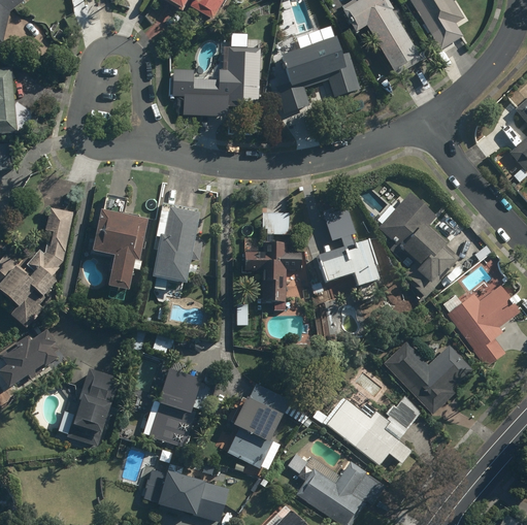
[(0,0),(0,41),(3,42),(10,9),(23,0),(0,0)]
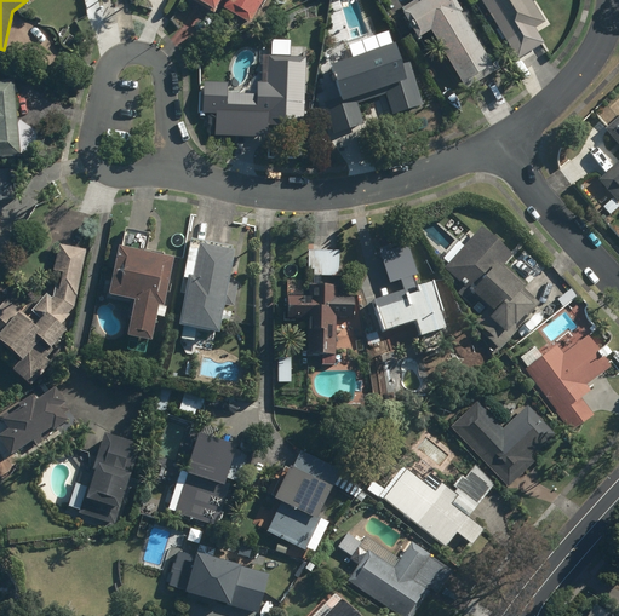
[(195,0),(212,10),(217,3),(250,21),(261,0),(195,0)]
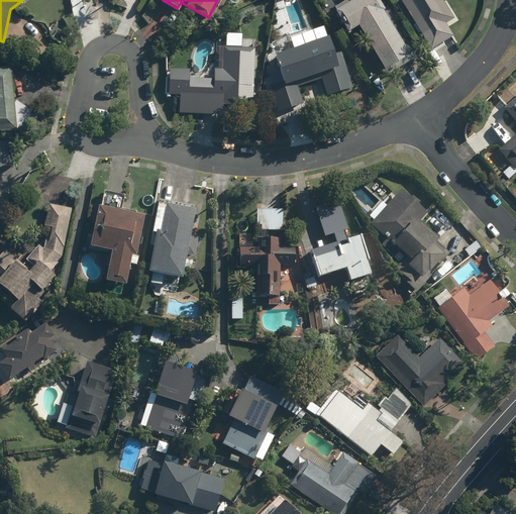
[(388,73),(413,58),(383,8),(385,7),(380,0),(349,0),(334,10),(347,31),(357,24),(388,73)]
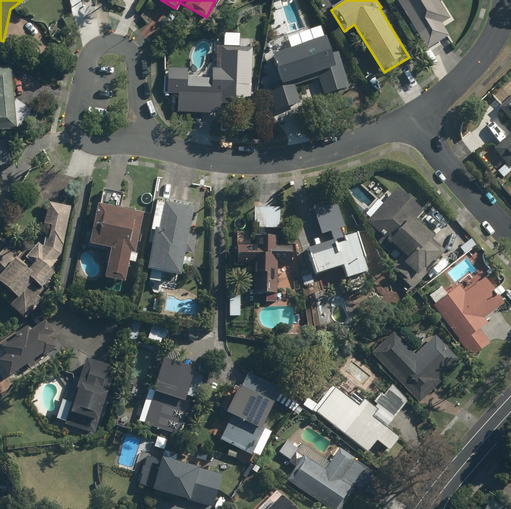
[(398,0),(427,47),(449,34),(441,21),(450,16),(440,0),(398,0)]
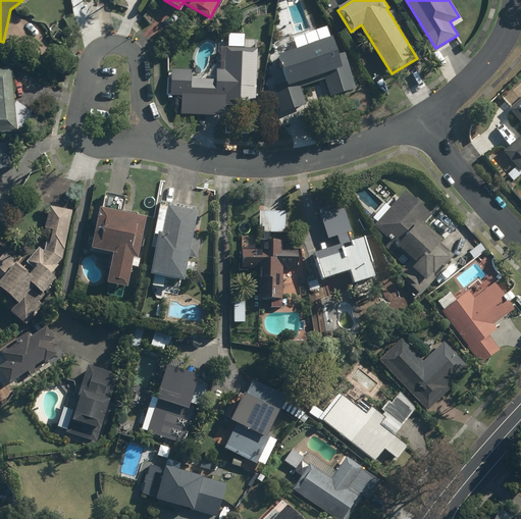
[(328,39),(277,55),(285,81),(272,85),(281,111),(307,103),(300,82),(322,74),(328,94),(356,86),(346,53),(334,56),(328,39)]
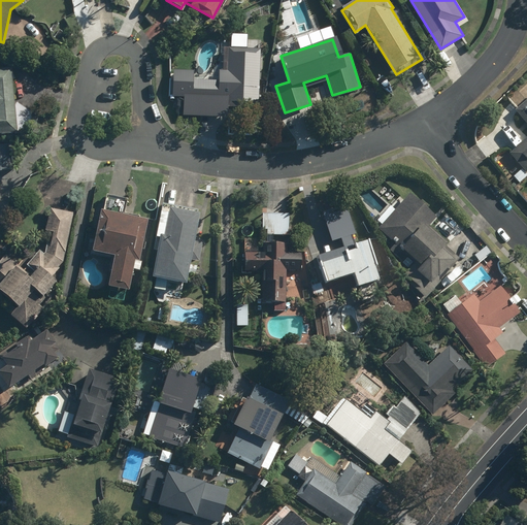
[(227,106),(259,107),(261,47),(229,46),(228,69),(220,69),(219,79),(190,78),(191,67),(176,67),(176,94),(186,94),(186,113),(227,115),(227,106)]
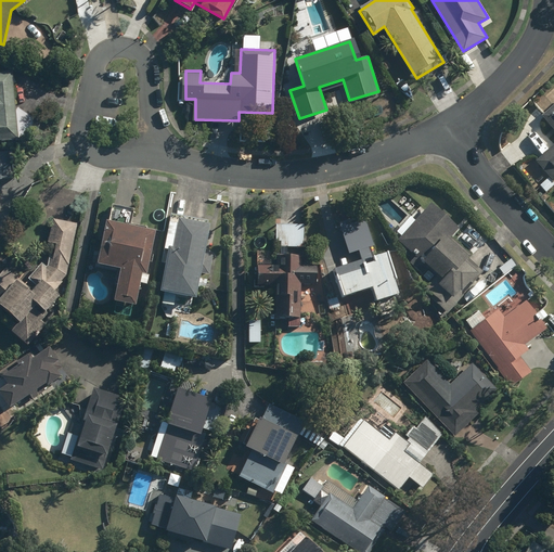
[(0,71),(0,139),(26,137),(33,115),(17,104),(16,108),(13,71),(0,71)]
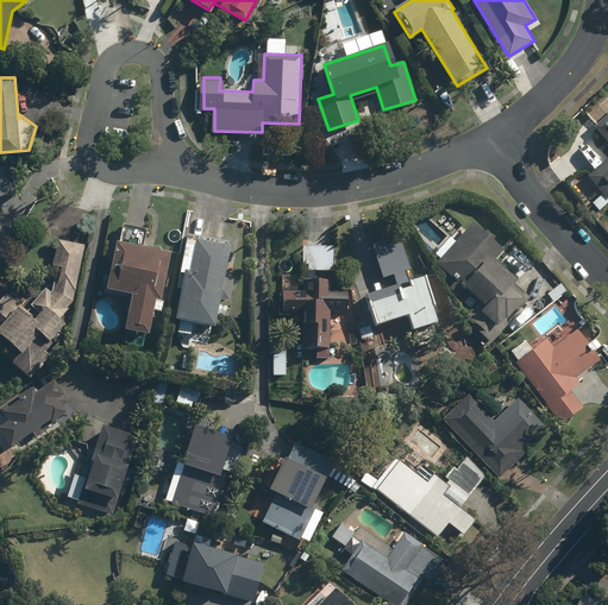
[(607,157),(588,175),(607,197),(607,112),(594,125),(607,140),(607,157)]
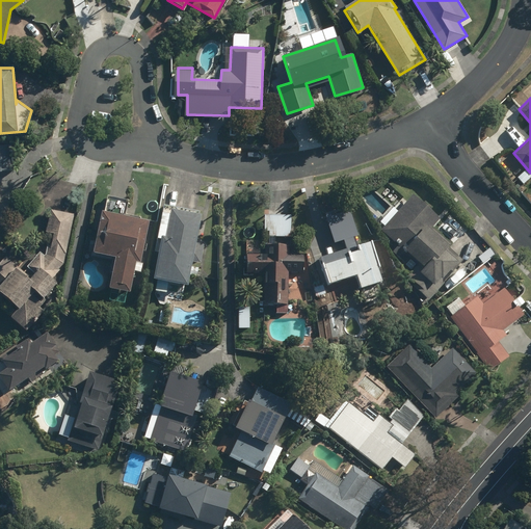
[(9,144),(0,144),(0,172),(11,170),(9,144)]
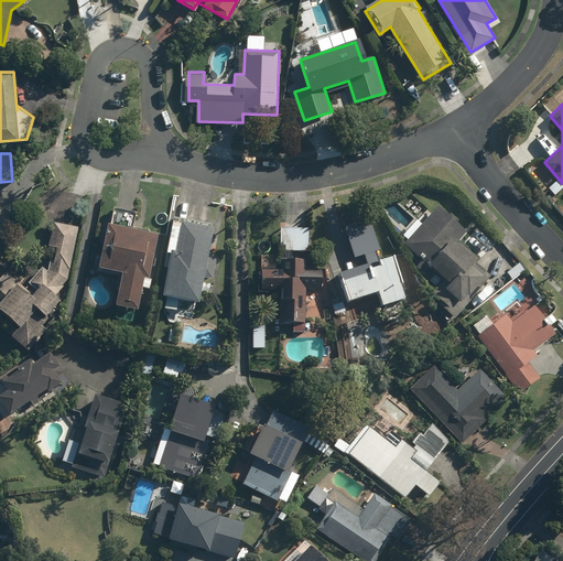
[(466,230),(437,205),(403,243),(422,259),(417,266),(431,278),(436,272),(443,279),(430,294),(455,316),(466,303),(463,300),(482,280),(484,282),(490,274),(475,260),(478,257),(458,239),(466,230)]
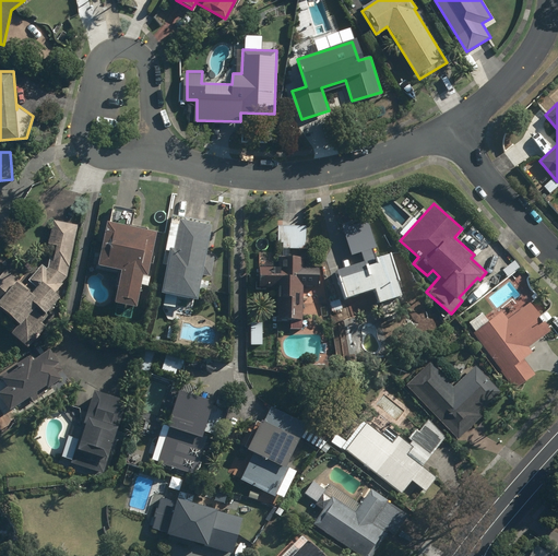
[(61,281),(67,274),(78,223),(54,219),(48,243),(56,244),(54,255),(49,255),(47,267),(42,262),(23,283),(7,268),(0,274),(0,310),(16,326),(11,332),(26,346),(55,316),(47,309),(58,297),(52,293),(62,282),(61,281)]
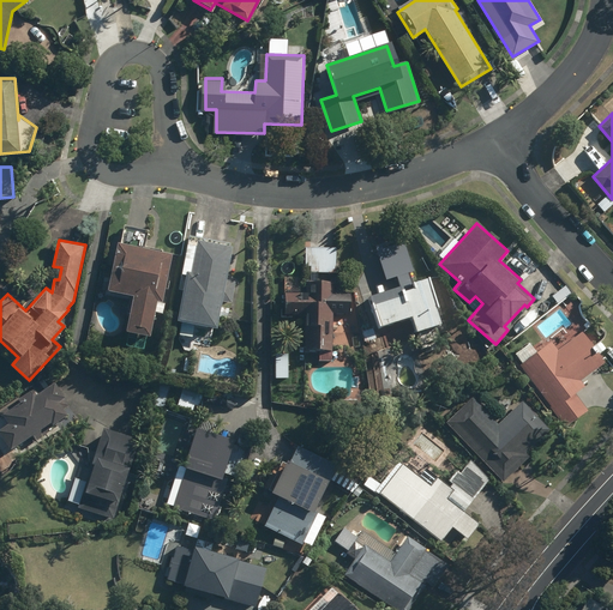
[(174,321),(215,330),(221,300),(232,302),(235,279),(226,277),(232,247),(196,240),(188,273),(185,272),(174,321)]
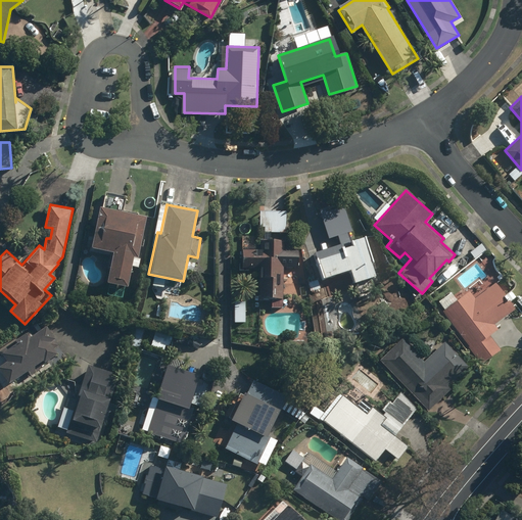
[(105,283),(126,287),(132,257),(137,258),(145,217),(99,206),(90,248),(111,252),(105,283)]
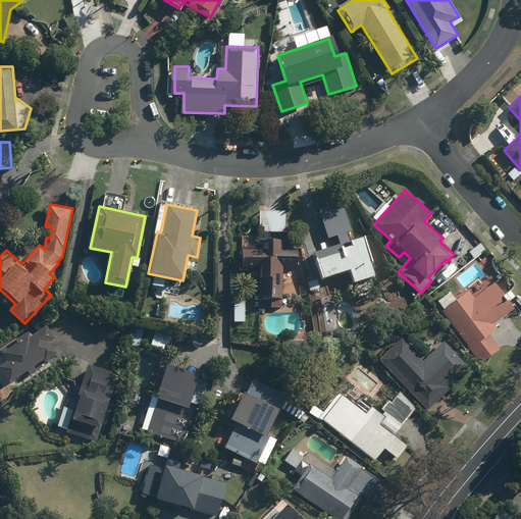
[(287,209),(259,208),(259,224),(264,224),(264,229),(285,230),(287,209)]
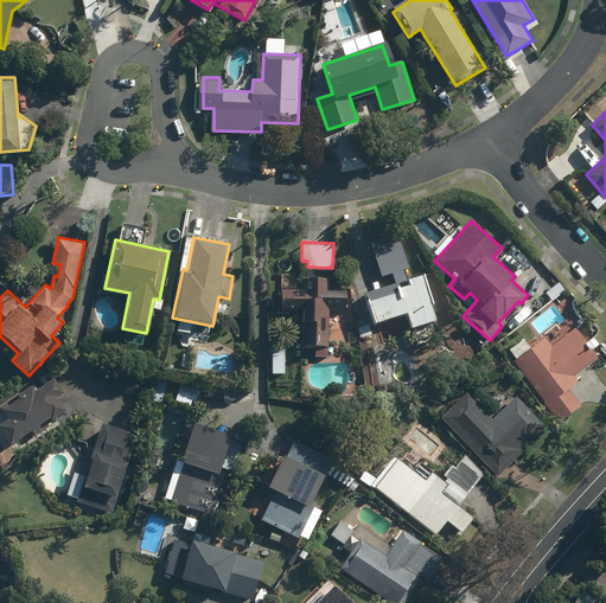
[(433,305),(423,274),(407,278),(403,269),(408,268),(403,252),(381,260),(389,284),(363,293),(372,324),(404,313),(409,328),(434,321),(429,306),(433,305)]
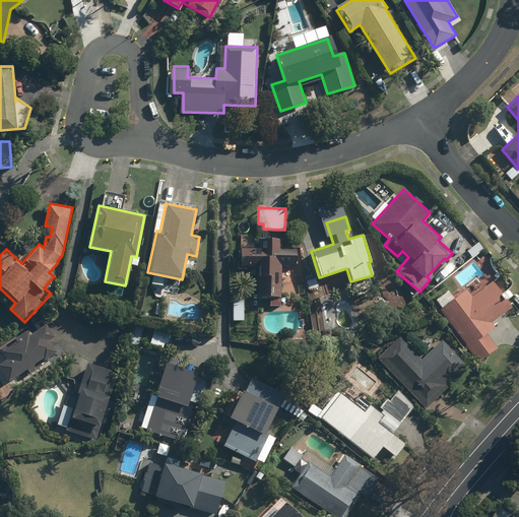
[(270,304),(281,304),(282,264),(296,264),(296,247),(282,246),(282,238),(259,238),(259,247),(241,246),(240,265),(258,266),(257,296),(270,297),(270,304)]
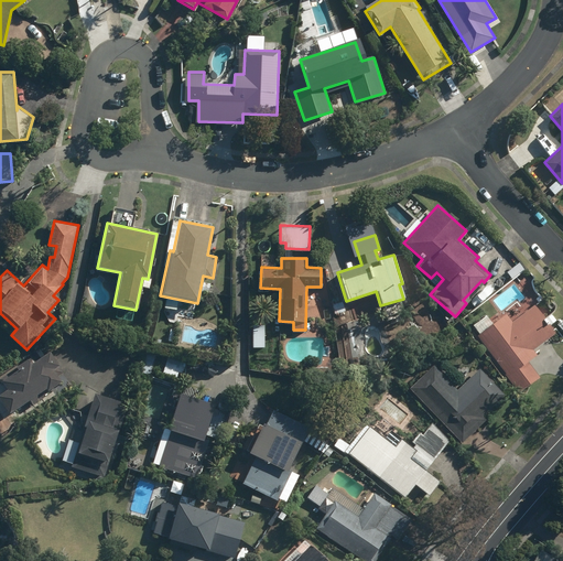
[(477,334),(519,391),(540,376),(529,360),(537,354),(532,348),(555,332),(536,304),(512,321),(507,313),(477,334)]
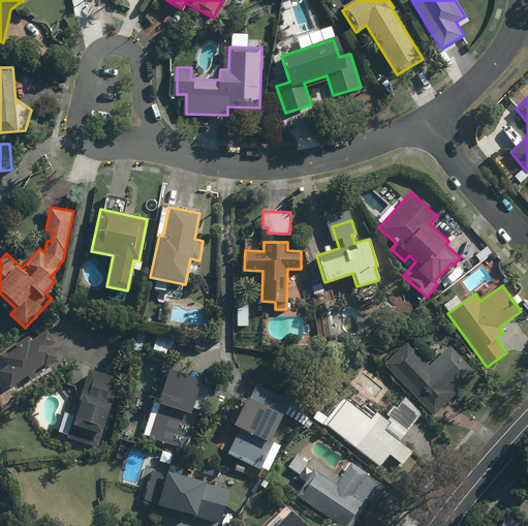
[(238,302),(237,325),(248,325),(248,303),(238,302)]
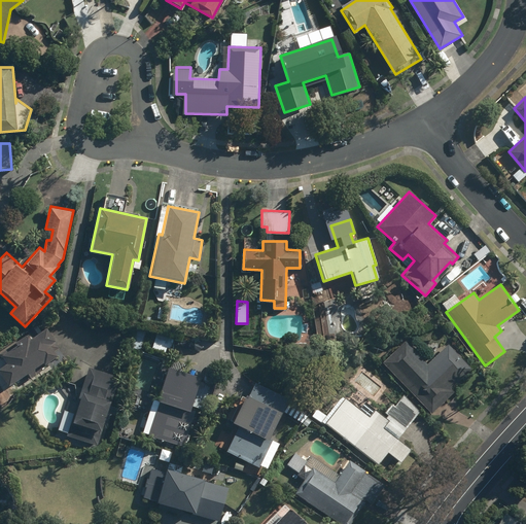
[(0,368),(0,376),(7,387),(42,363),(43,365),(56,356),(51,351),(59,346),(46,327),(28,341),(25,336),(0,352),(0,356),(5,364),(0,368)]
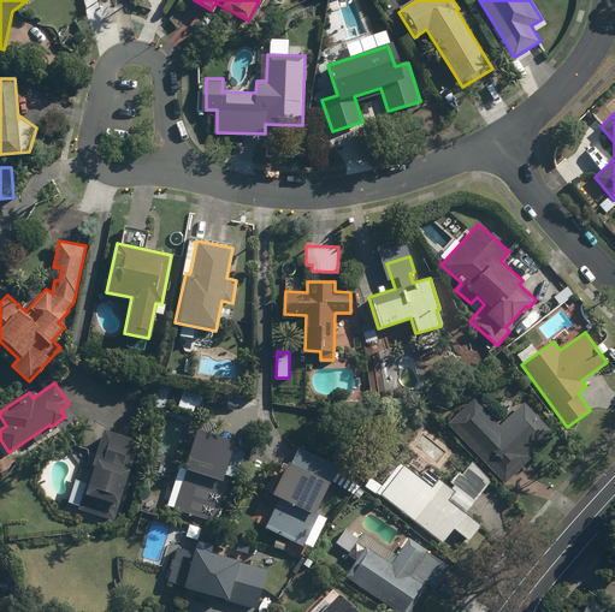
[(173,405),(193,411),(195,404),(200,405),(205,393),(179,385),(173,405)]
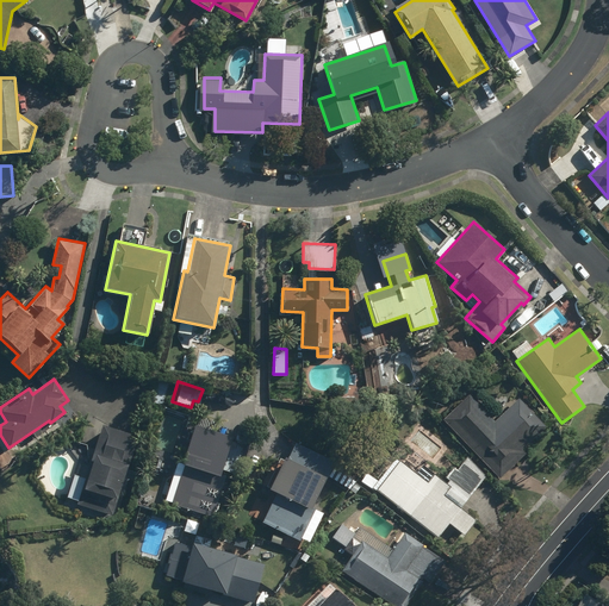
[(470,393),(443,418),(499,476),(526,453),(522,449),(546,426),(519,398),(495,420),(470,393)]
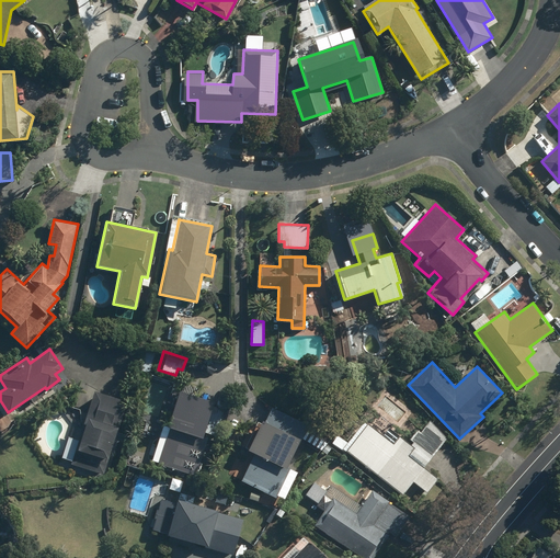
[(126,402),(93,393),(71,463),(104,475),(126,402)]
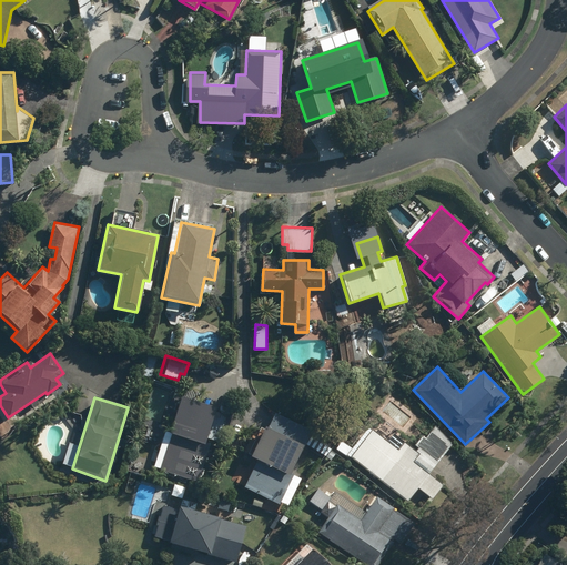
[(180,399),(159,472),(199,483),(209,450),(204,449),(215,409),(180,399)]
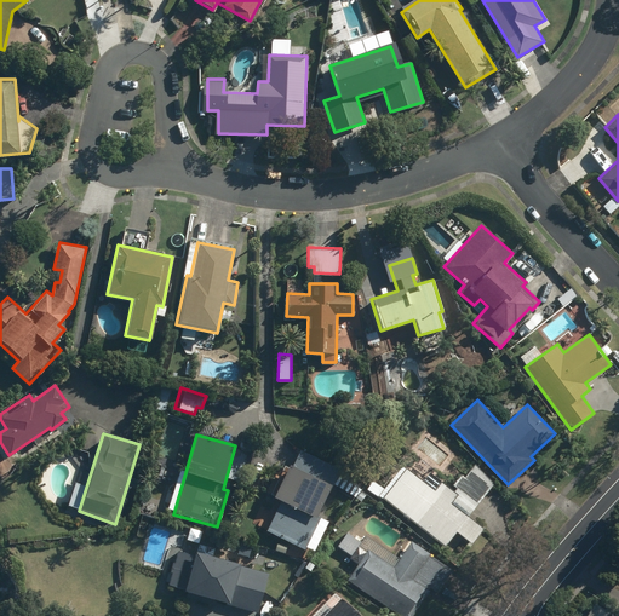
[(268,530),(305,550),(320,520),(316,519),(340,470),(302,452),(292,470),(288,468),(274,500),(281,504),(268,530)]
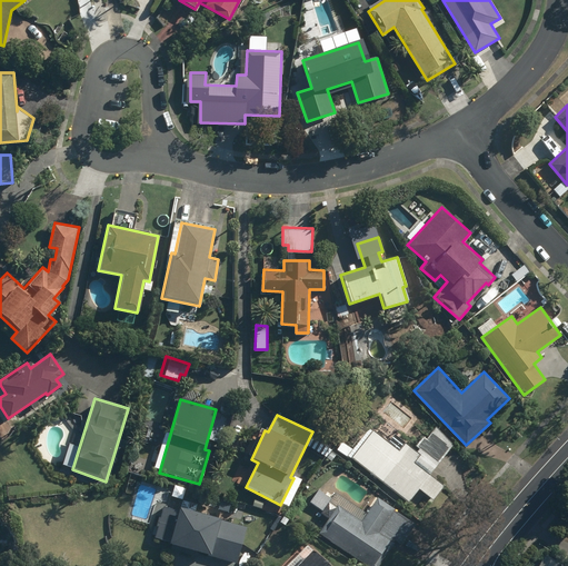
[(418,460),(432,473),(454,444),(437,427),(427,438),(424,436),(416,445),(420,448),(418,450),(422,455),(418,460)]
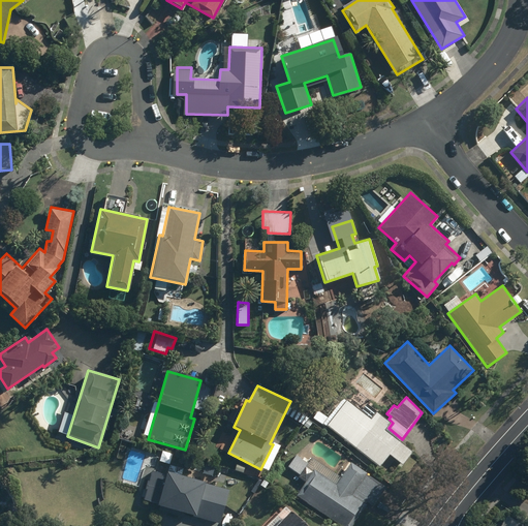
[(390,454),(403,464),(414,451),(385,429),(391,423),(377,412),(372,419),(347,399),(327,426),(380,466),(390,454)]
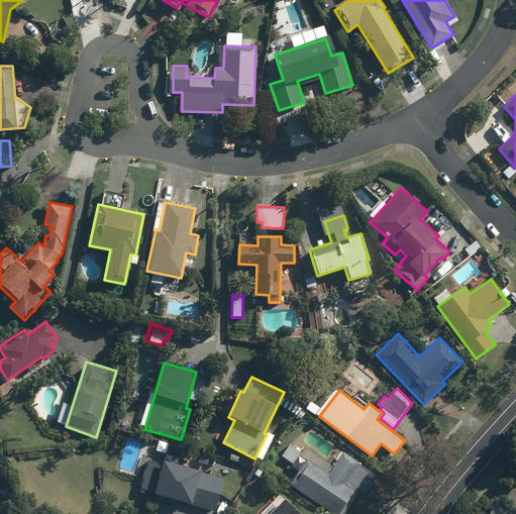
[(291,483),(335,513),(341,513),(359,490),(366,494),(378,475),(343,451),(334,465),(305,444),(291,465),(299,471),(291,483)]
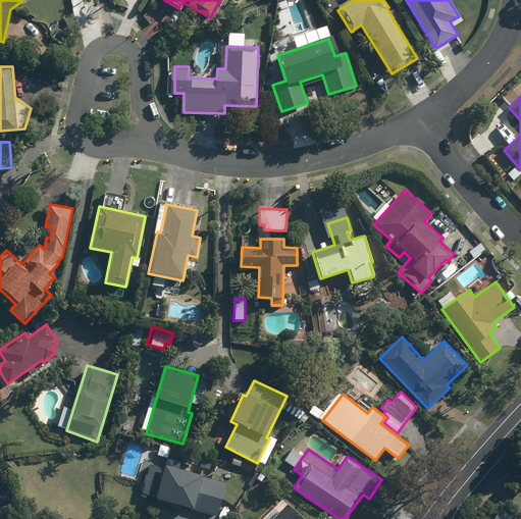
[(155,500),(218,515),(226,482),(150,463),(142,492),(156,496),(155,500)]
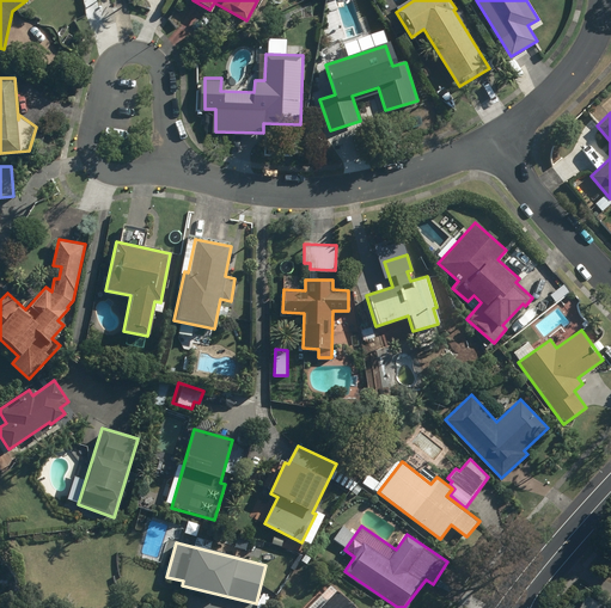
[(354,607),(337,591),(319,607),(354,607)]
